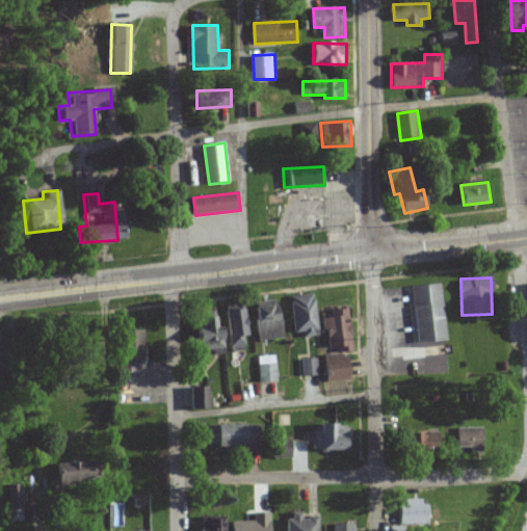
[(412,286),(417,343),(447,340),(442,284),(412,286)]
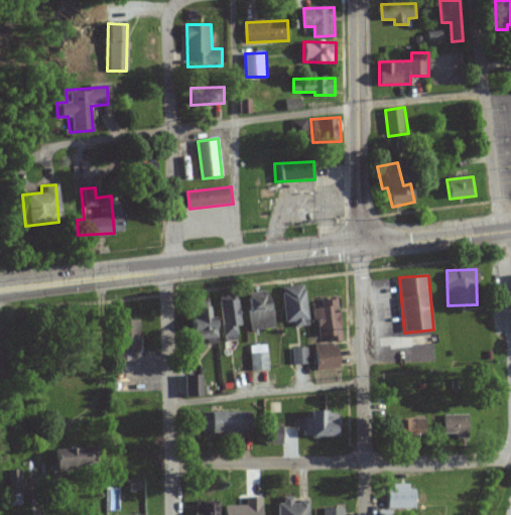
[(285,322),(296,322),(296,327),(308,326),(307,286),(283,287),(285,322)]
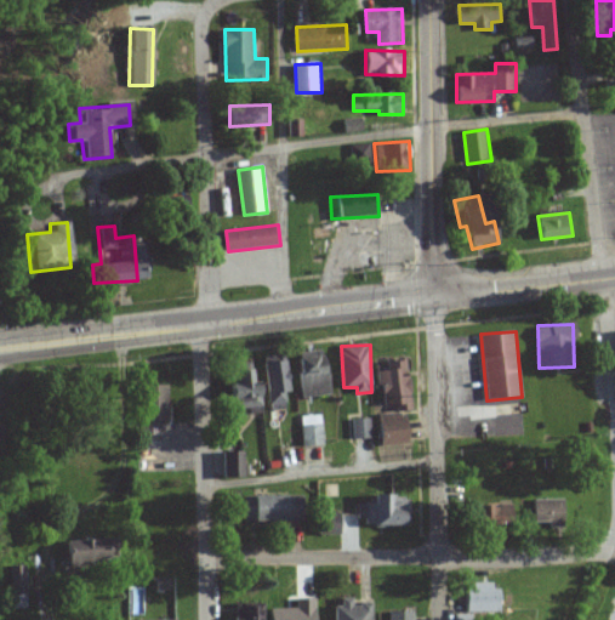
[(332,393),(326,352),(297,356),(303,398),(332,393)]
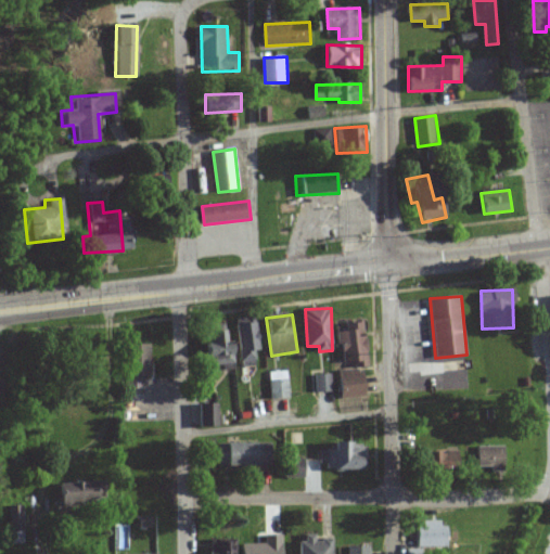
[(369,366),(363,321),(349,323),(350,330),(340,331),(343,363),(354,361),(355,368),(369,366)]
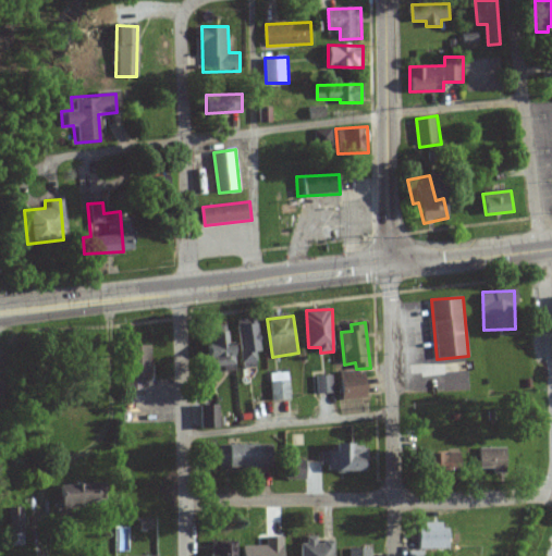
[(259,367),(255,323),(237,324),(242,368),(259,367)]
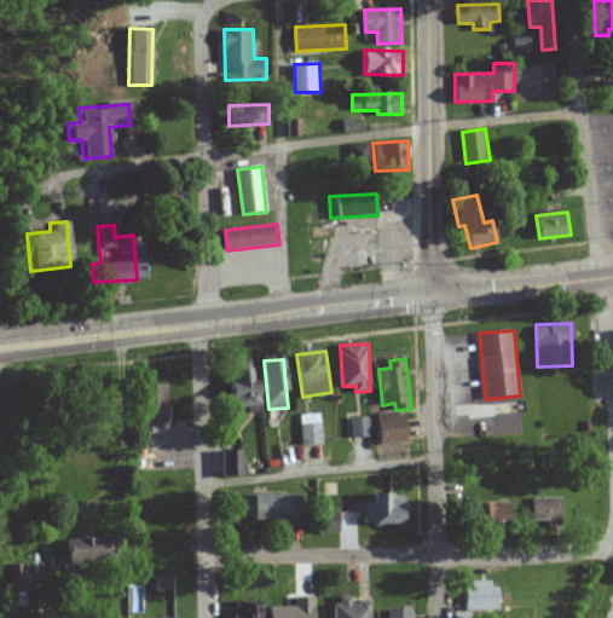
[(235,369),(235,385),(227,385),(229,409),(249,408),(249,413),(264,411),(262,381),(252,381),(250,368),(235,369)]
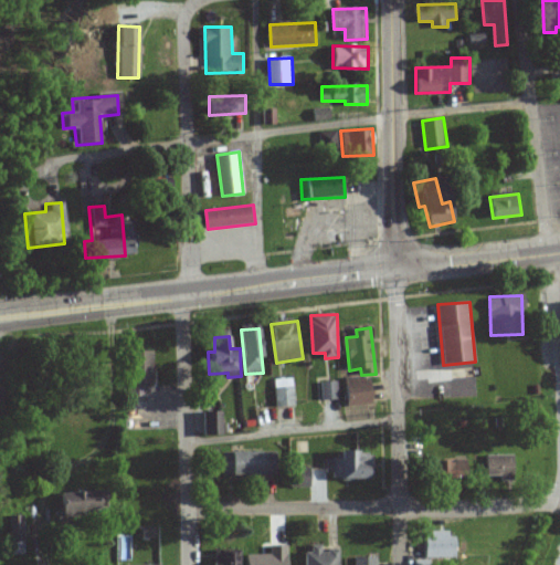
[(156,384),(155,351),(130,351),(131,384),(156,384)]
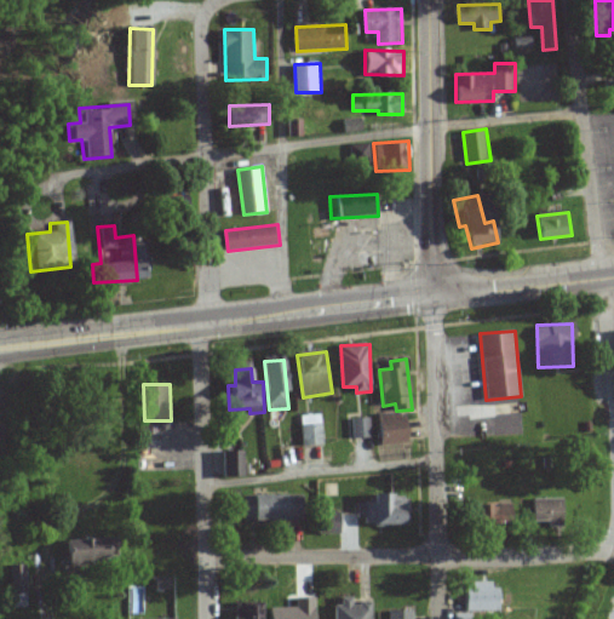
[(379,413),(380,445),(406,443),(405,412),(379,413)]
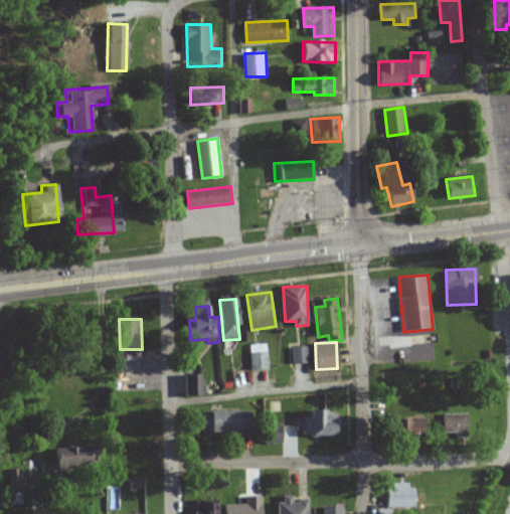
[(252,344),(253,369),(271,369),(270,343),(252,344)]
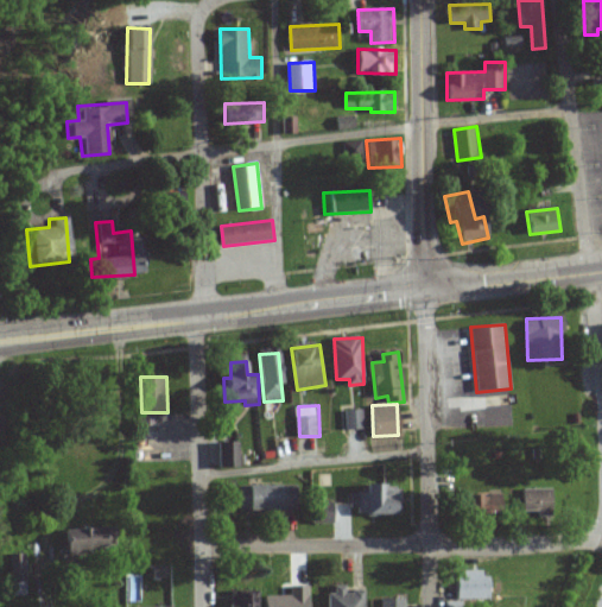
[(365,429),(365,410),(347,410),(347,429),(365,429)]
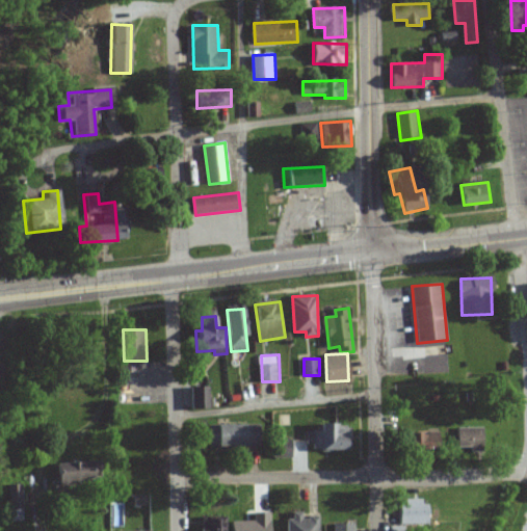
[(210,387),(190,388),(191,409),(211,409),(210,387)]
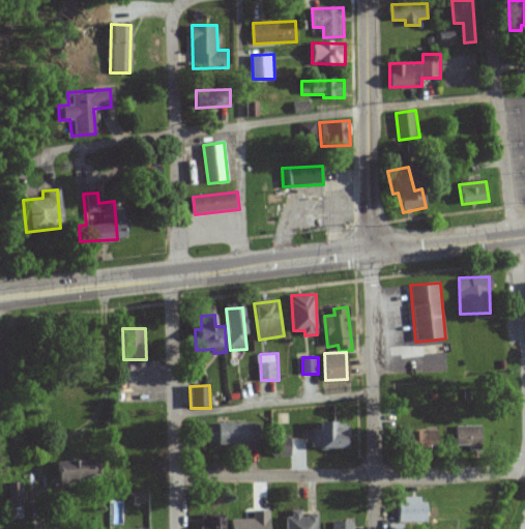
[(215,423),(215,445),(249,444),(249,422),(215,423)]
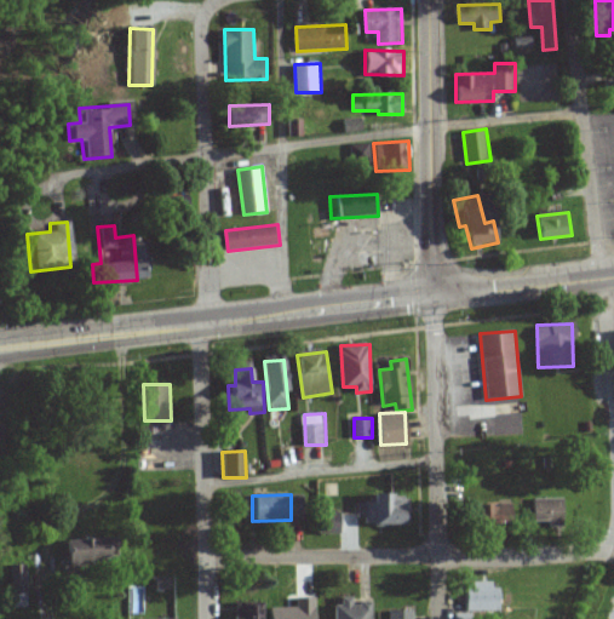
[(360,502),(361,526),(409,523),(408,494),(371,496),(371,502),(360,502)]
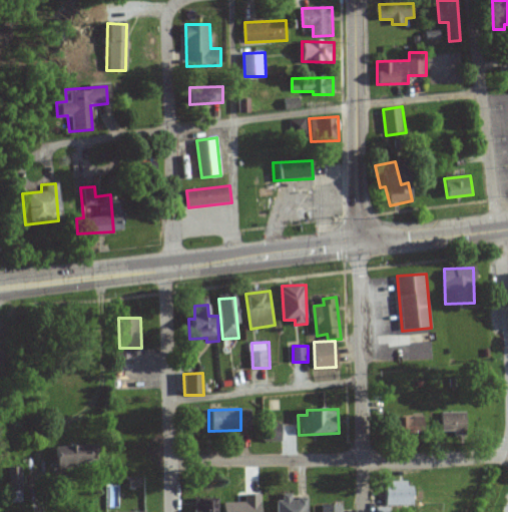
[(466,430),(465,412),(442,413),(443,431),(466,430)]
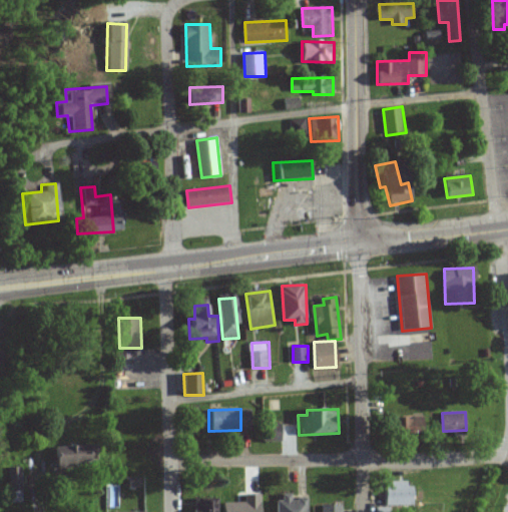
[(424,417),(388,418),(388,434),(424,434),(424,417)]
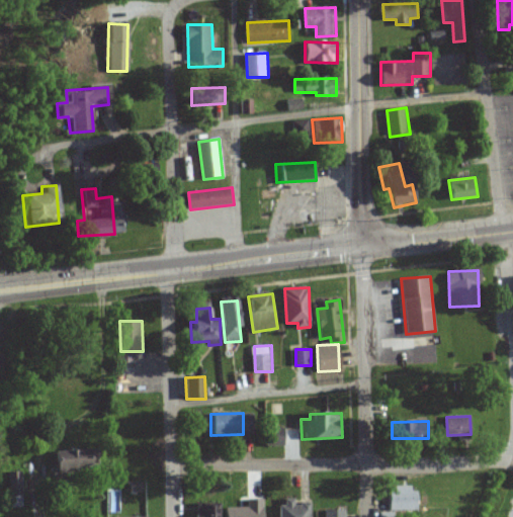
[(287,445),(286,427),(266,427),(266,446),(287,445)]
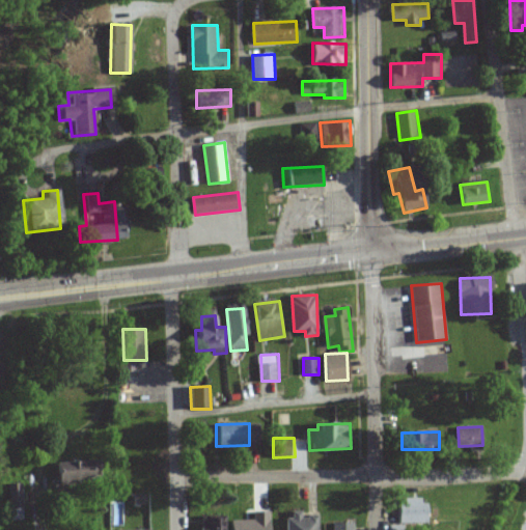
[(55,461),(55,482),(90,483),(90,462),(55,461)]
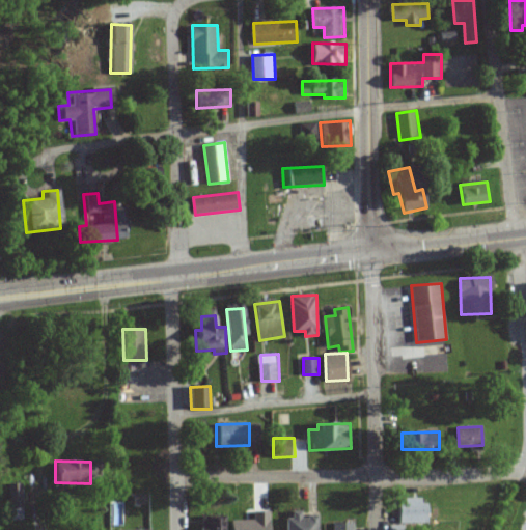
[(10,483),(11,520),(26,520),(25,483),(10,483)]
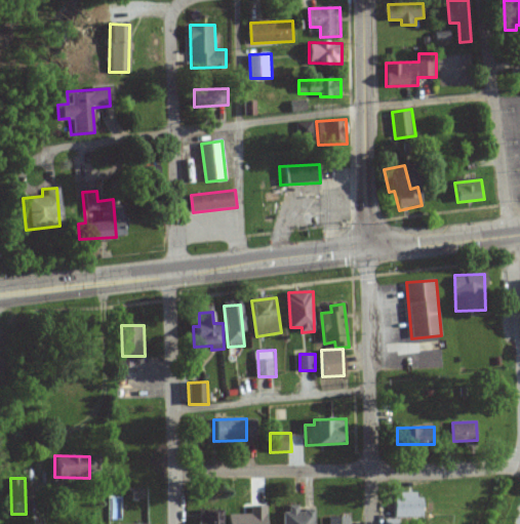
[(393,493),(393,516),(421,515),(421,493),(393,493)]
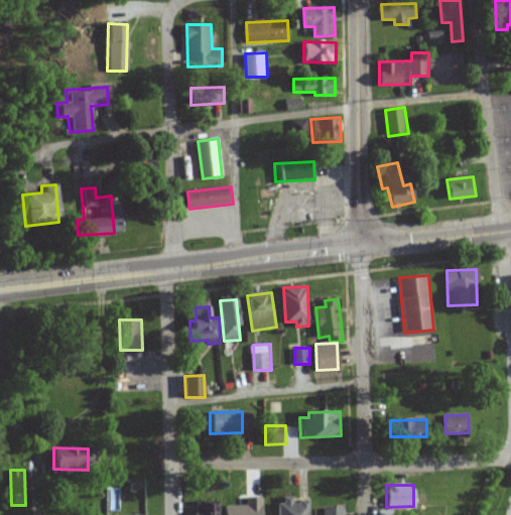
[(247,505),(225,506),(224,514),(263,514),(263,497),(247,497),(247,505)]
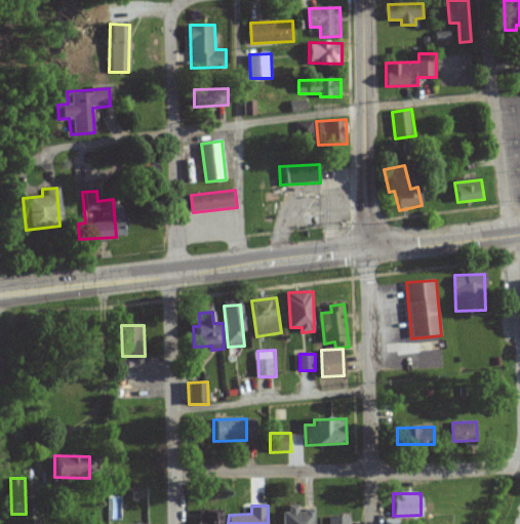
[(284,523),(314,523),(314,510),(298,510),(298,506),(284,506),(284,523)]
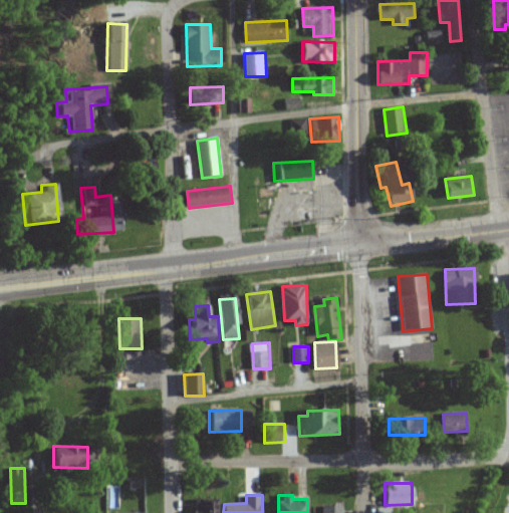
[(219,512),(219,499),(193,500),(193,512),(219,512)]
